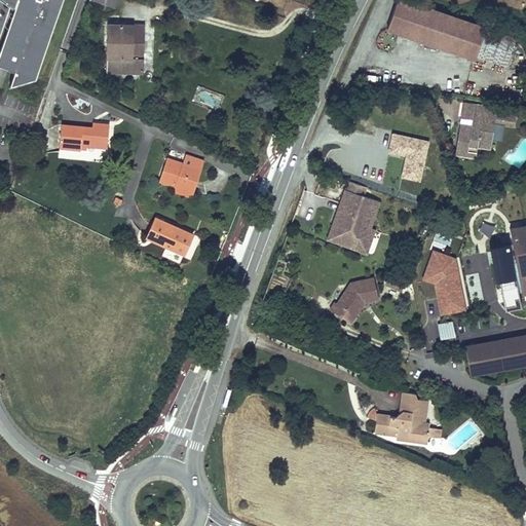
[(34,78),(62,0),(0,0),(0,1),(11,14),(0,44),(0,66),(12,71),(7,85),(34,78)]
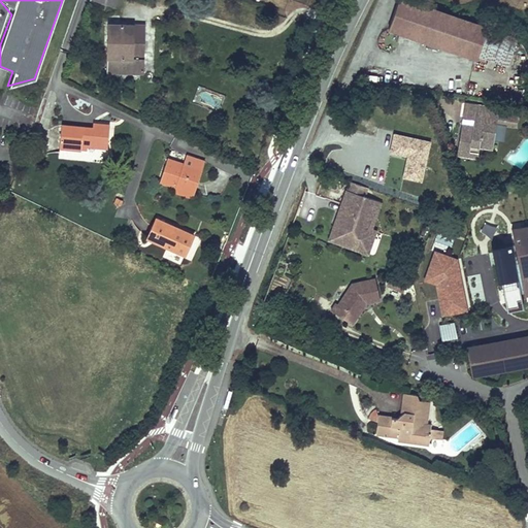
[(94,0),(93,3),(112,11),(117,0),(94,0)]
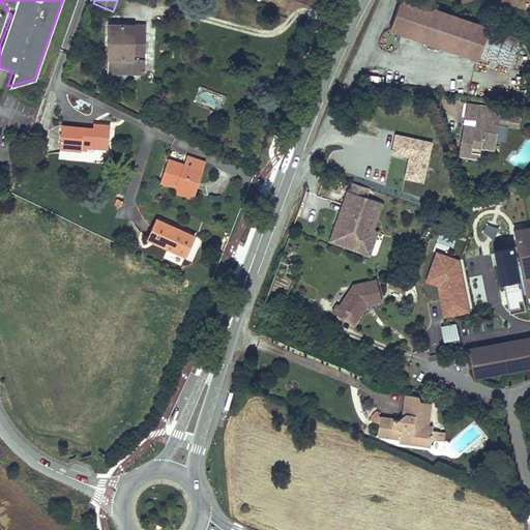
[(490,27),(410,0),(399,0),(389,31),(478,61),(490,27)]
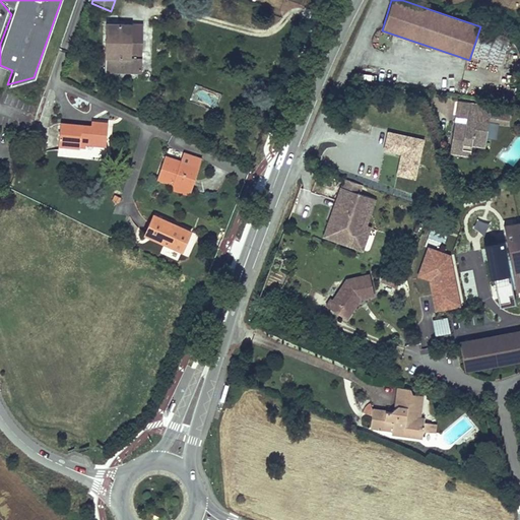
[(121,23),(107,22),(106,70),(143,71),(143,34),(121,33),(121,23)]
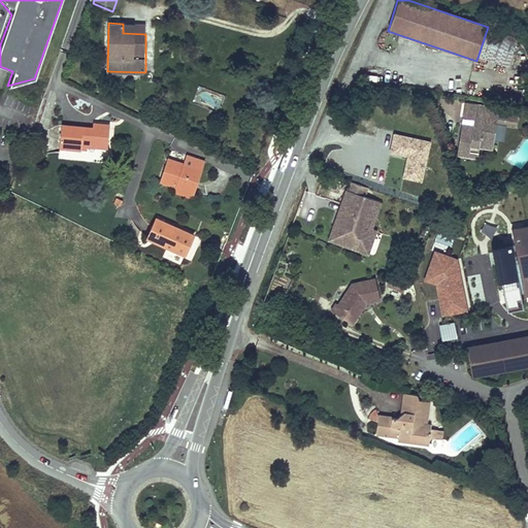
[(146,24),(123,24),(123,33),(145,34),(146,24)]
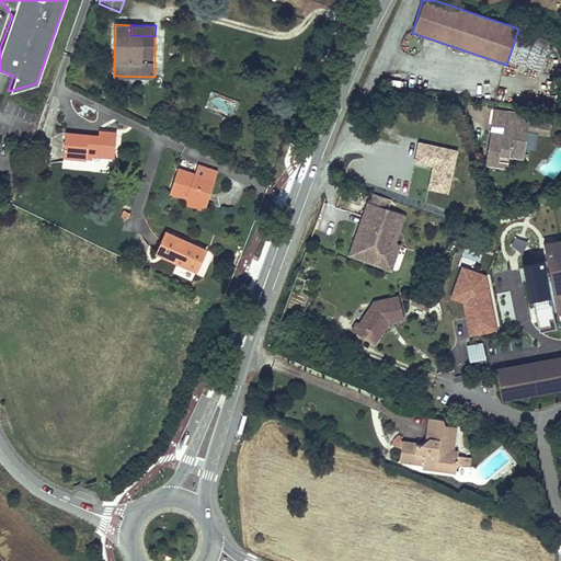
[(510,112),(493,110),(490,133),(506,135),(510,112)]
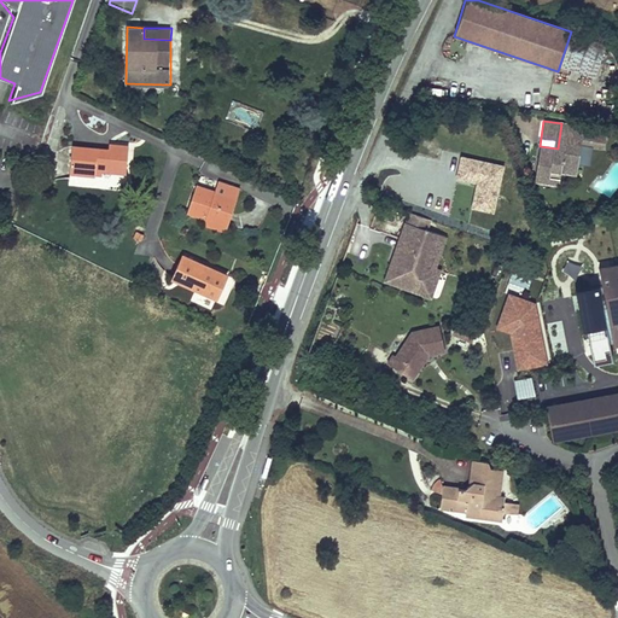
[(540,146),(535,182),(559,186),(560,173),(576,175),(578,164),(590,167),(593,150),(604,151),(607,129),(561,123),(558,149),(540,146)]
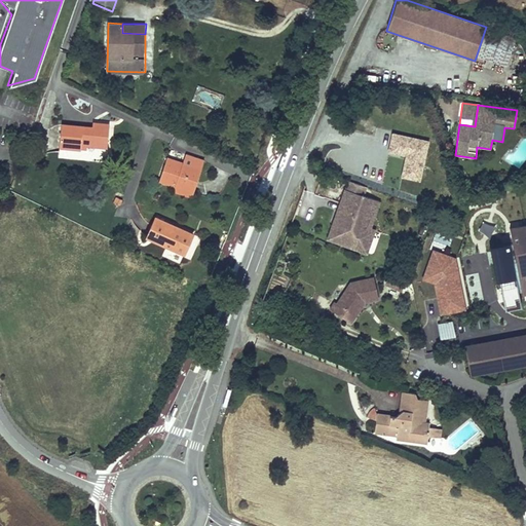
[(91,127),(59,125),(57,148),(79,149),(79,144),(107,147),(109,123),(91,122),(91,127)]
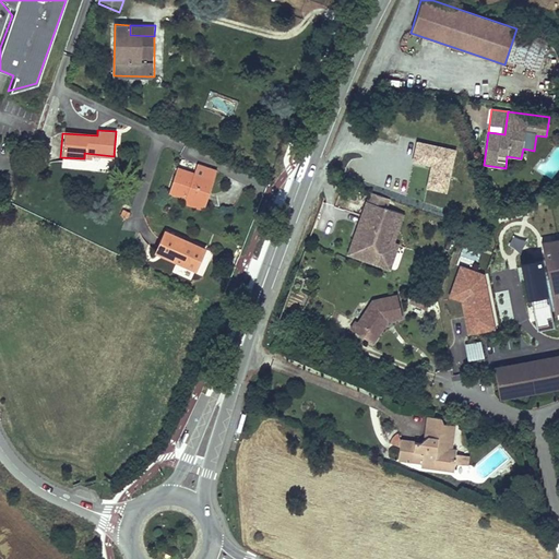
[(456,147),(419,139),(415,157),(438,163),(437,167),(432,166),(429,185),(448,188),(456,147)]
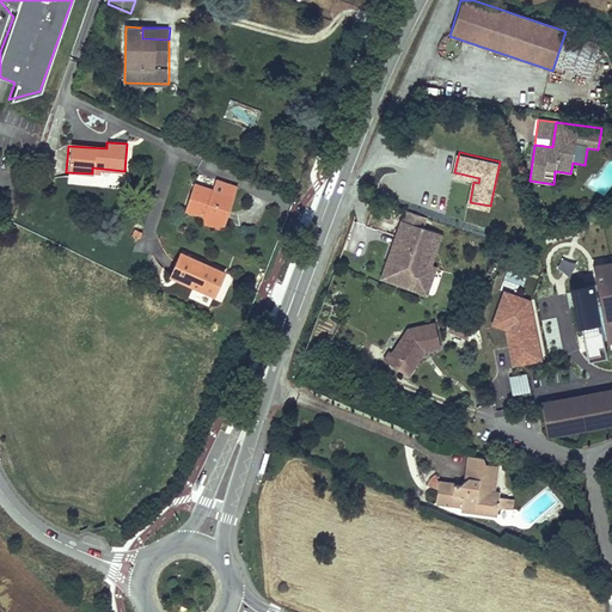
[(197,187),(189,213),(208,219),(228,226),(237,200),(240,189),(220,183),(216,194),(197,187)]
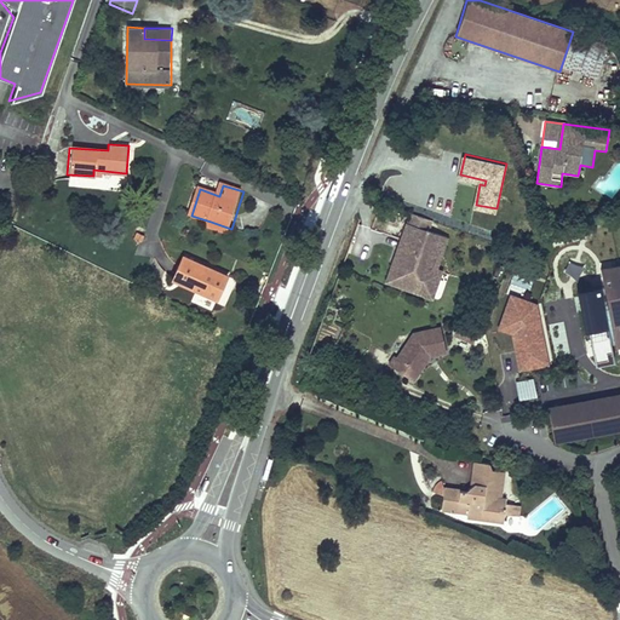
[(430,230),(435,220),(414,211),(409,222),(413,223),(409,234),(412,234),(409,239),(403,236),(399,247),(402,248),(399,258),(401,259),(400,262),(392,259),(385,277),(413,290),(417,281),(432,288),(440,271),(434,269),(429,267),(437,248),(442,251),(448,239),(430,230)]
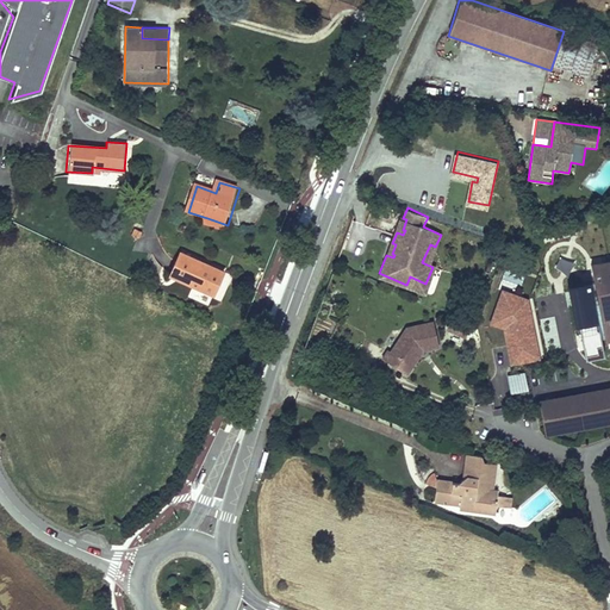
[(206,224),(226,231),(228,225),(207,218),(206,224)]
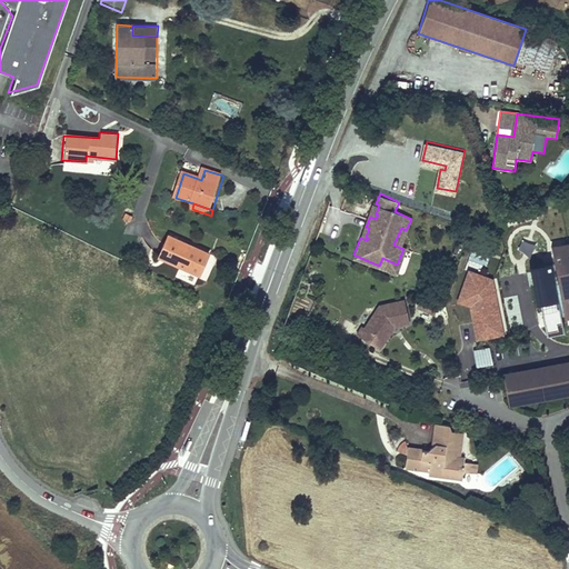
[(376,203),(370,217),(376,219),(378,215),(376,215),(379,205),(376,203)]
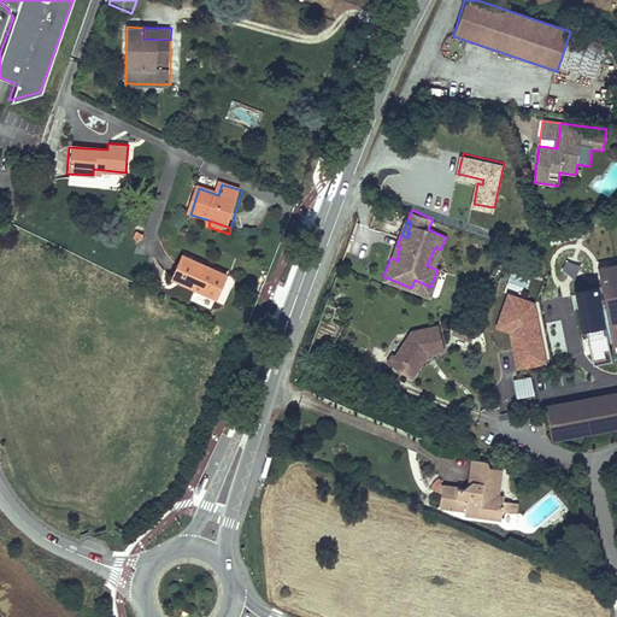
[(427,265),(432,268),(440,250),(435,247),(427,265)]
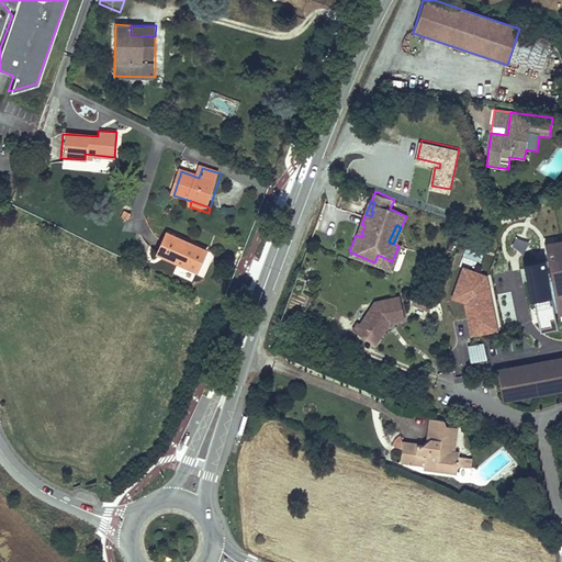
[(160,257),(200,276),(210,256),(170,236),(160,257)]
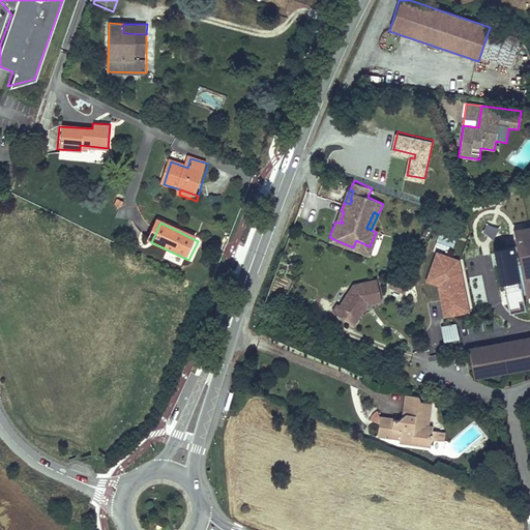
[(529,227),(513,230),(526,299),(529,297),(529,227)]
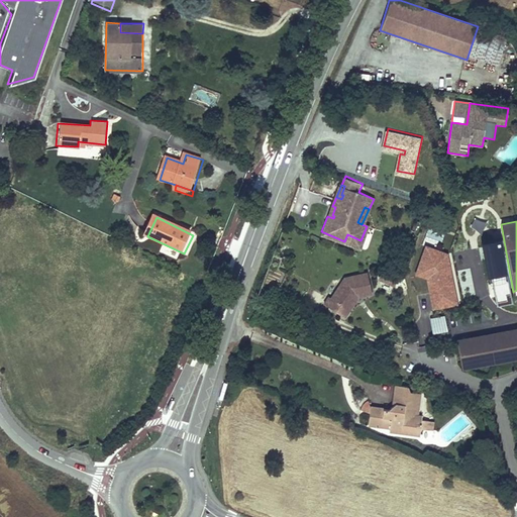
[(347,234),(344,241),(356,247),(360,240),(347,234)]
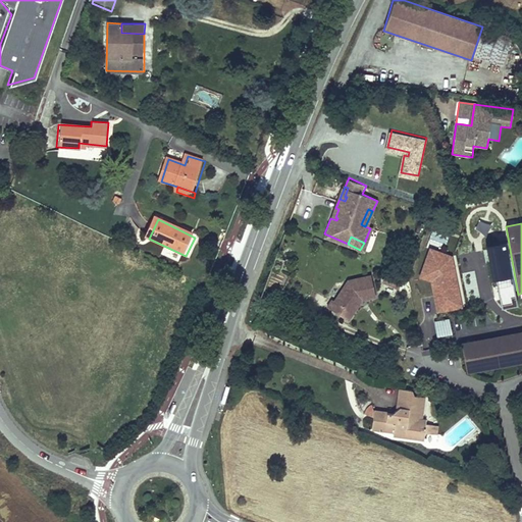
[(438,312),(462,306),(453,256),(428,248),(418,280),(431,282),(438,312)]
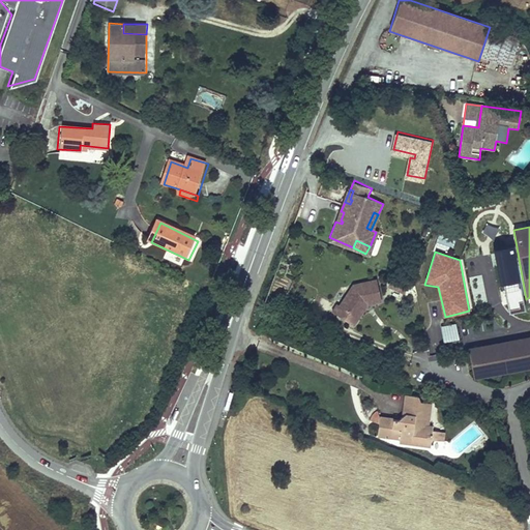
[(409,282),(394,276),(392,284),(407,289),(409,282)]
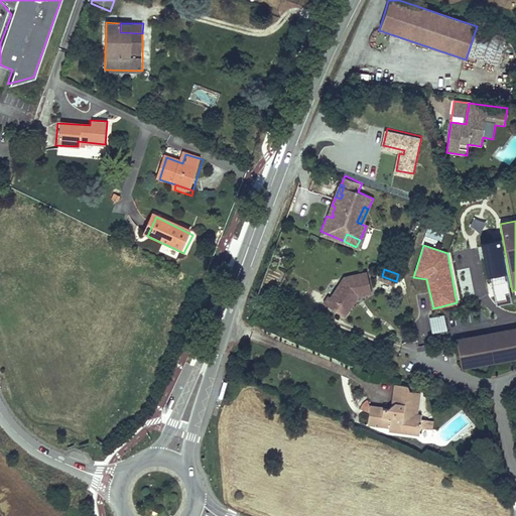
[(355,292),(369,292),(369,271),(346,272),(329,289),(327,287),(320,293),(333,304),(339,299),(342,302),(353,290),(355,292)]
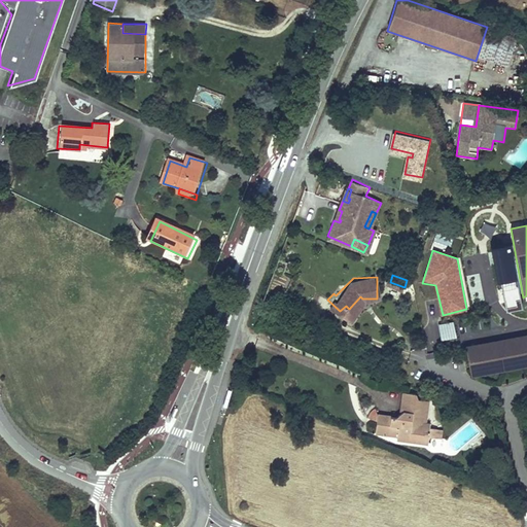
[(340,311),(346,317),(362,299),(360,296),(349,309),(346,306),(340,311)]
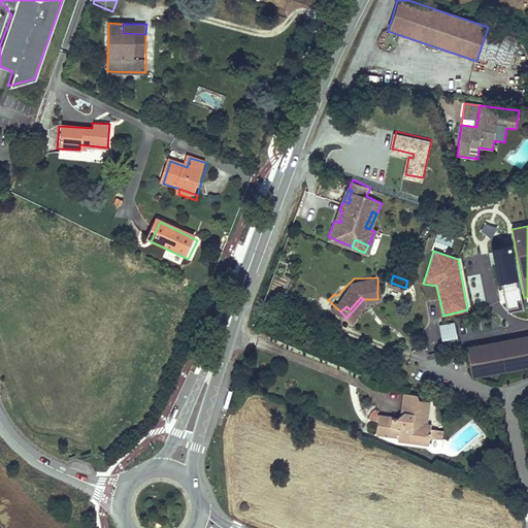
[(527,335),(467,347),(472,374),(527,364),(527,335)]
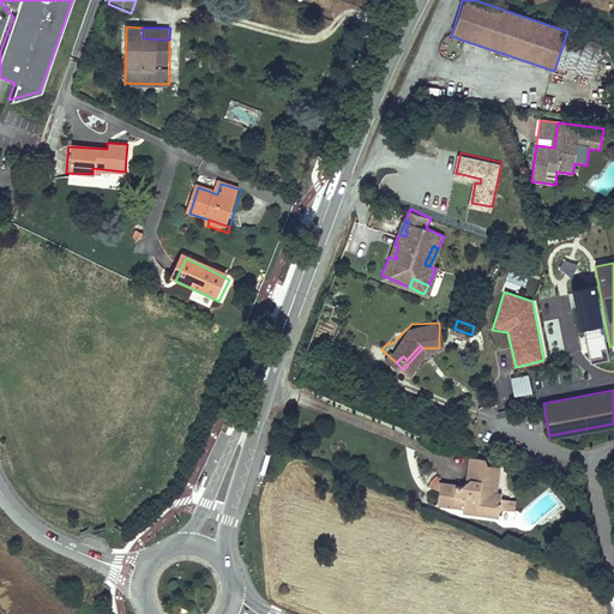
[(485,457),(471,456),(468,474),(470,480),(461,485),(439,481),(437,506),(459,510),(458,516),(476,517),(477,511),(498,512),(501,493),(498,492),(500,467),(485,464),(485,457)]
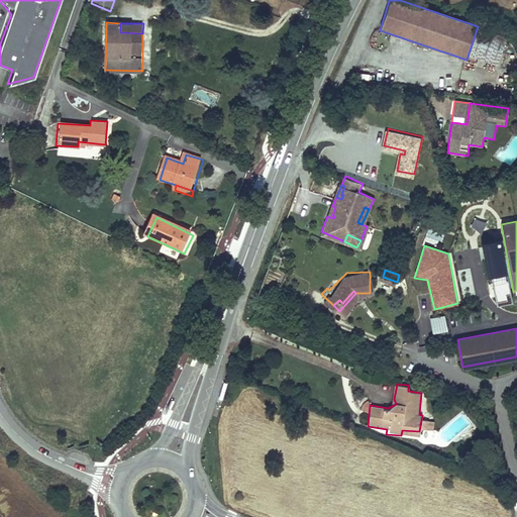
[(359,409),(368,412),(371,403),(364,400),(359,409)]
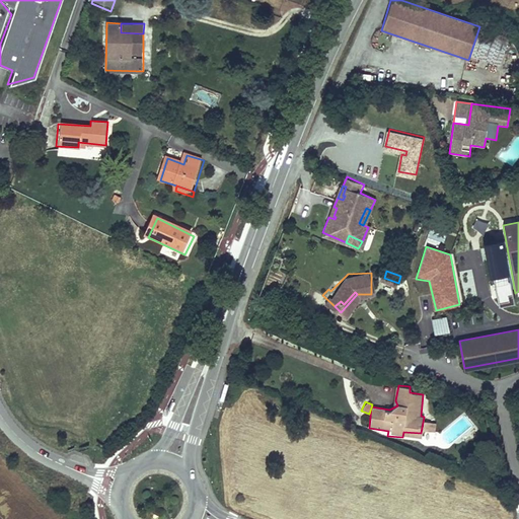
[(421,433),(403,432),(402,437),(402,440),(420,441),(421,433)]
